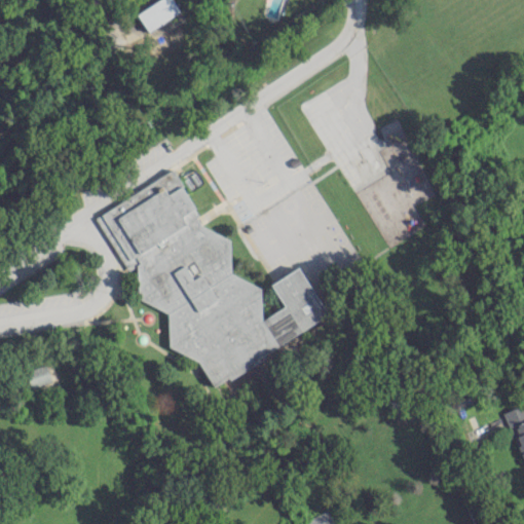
[(181,16),(173,0),(164,0),(138,12),(147,32),(181,16)]
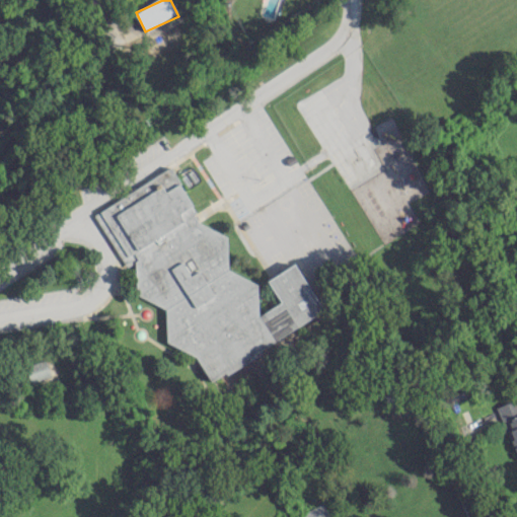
[(324,313),(297,265),(268,281),(282,304),(261,316),(259,285),(229,272),(228,237),(197,222),(197,213),(172,169),(94,214),(125,267),(136,266),(137,297),(166,310),(167,344),(197,358),(211,383),(225,375),(228,375),(261,357),(266,347),(324,313)]
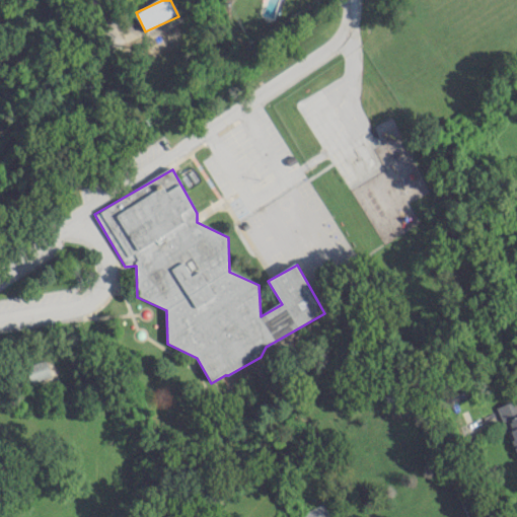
[(31,385),(53,378),(47,361),(26,368),(31,385)]
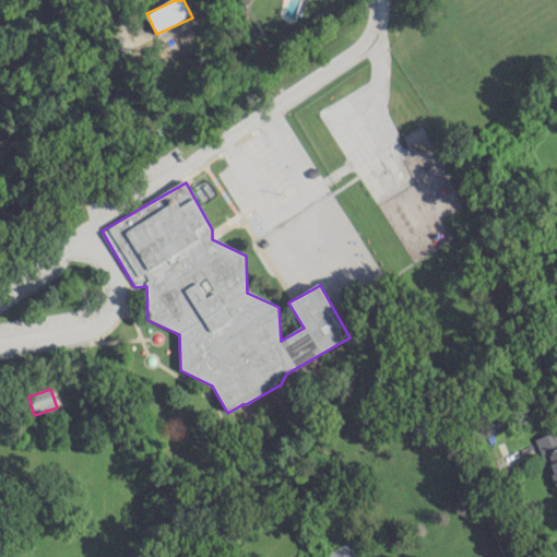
[(536,440),(556,490),(556,431),(536,440)]
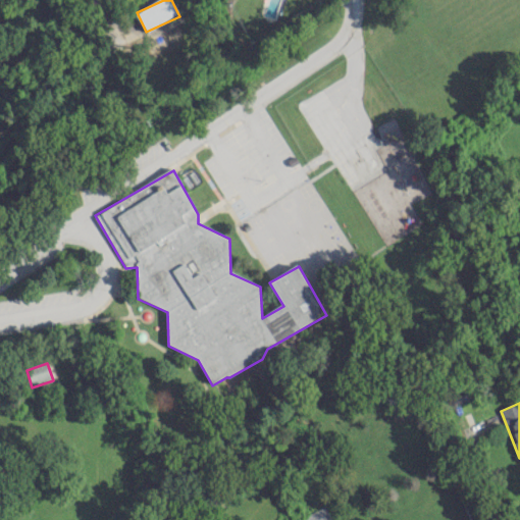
[(331,519),(327,508),(303,518),(303,519),(331,519)]
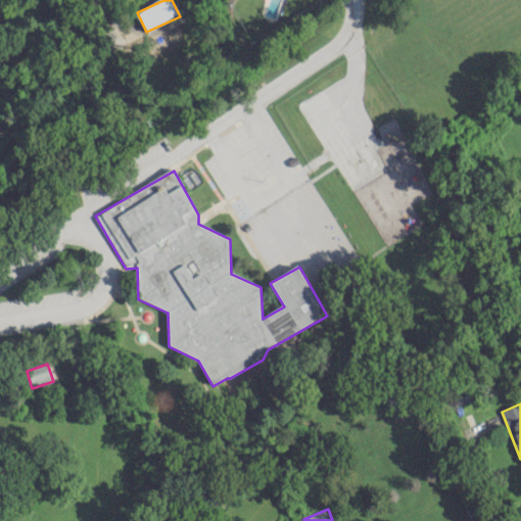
All buildings are outlined.
